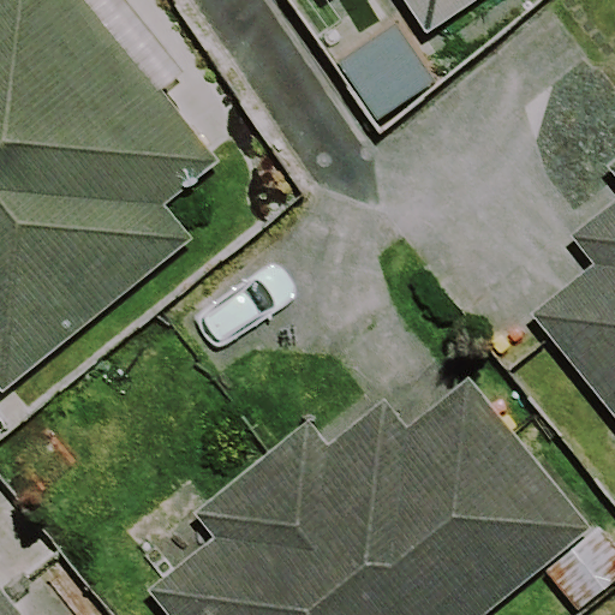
[(222,161),(90,0),(0,0),(0,387),(4,392),(193,237),(168,206),(222,161)]
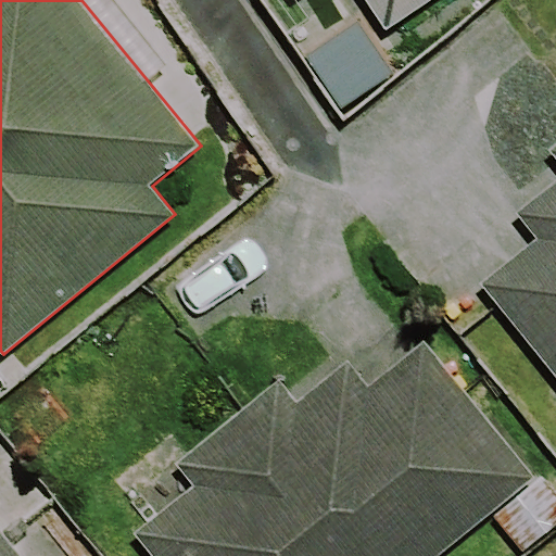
[(365,0),(386,30),(431,0),(365,0)]
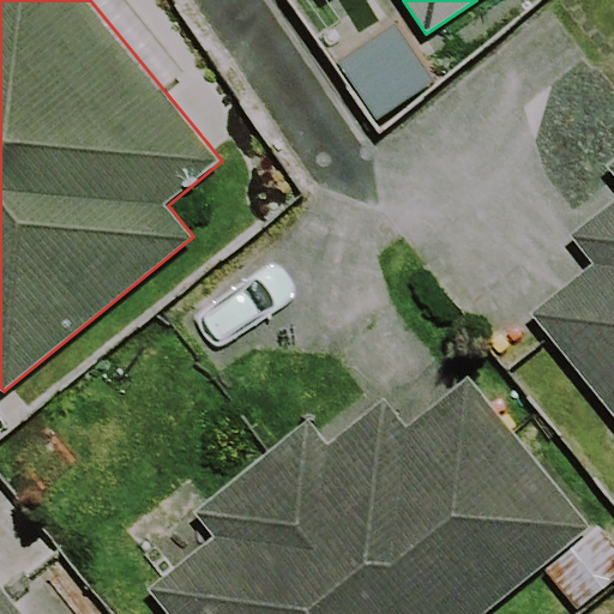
[(613,162),(607,168),(613,175),(613,200),(571,235),(594,262),(529,314),(613,417),(613,162)]
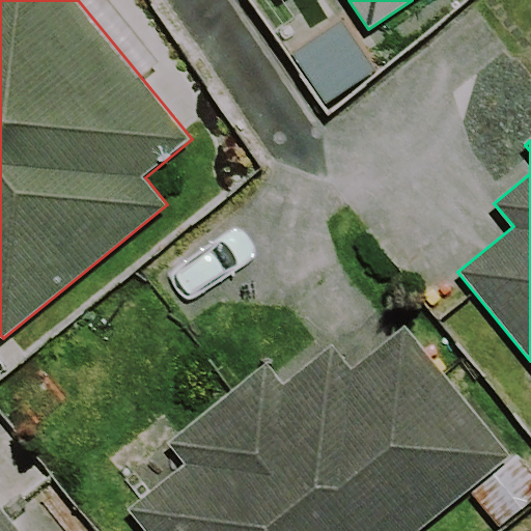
[(269,363),(168,445),(184,464),(128,509),(145,530),(422,530),(513,457),(408,328),(354,371),(332,344),(284,383),(269,363)]
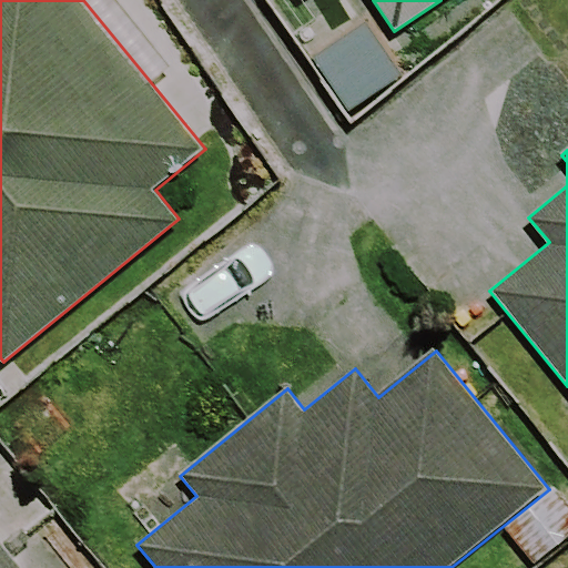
[(26,567),(0,536),(0,567),(26,567)]
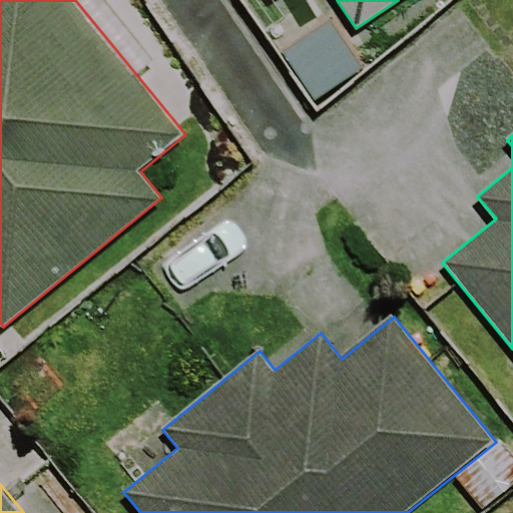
All buildings are outlined.
